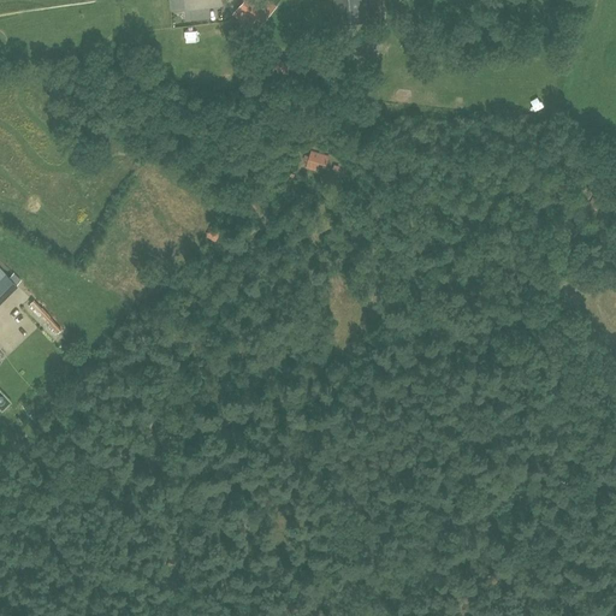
[(260,28),(276,7),(267,0),(243,0),(232,15),(248,28),(254,22),(260,28)]
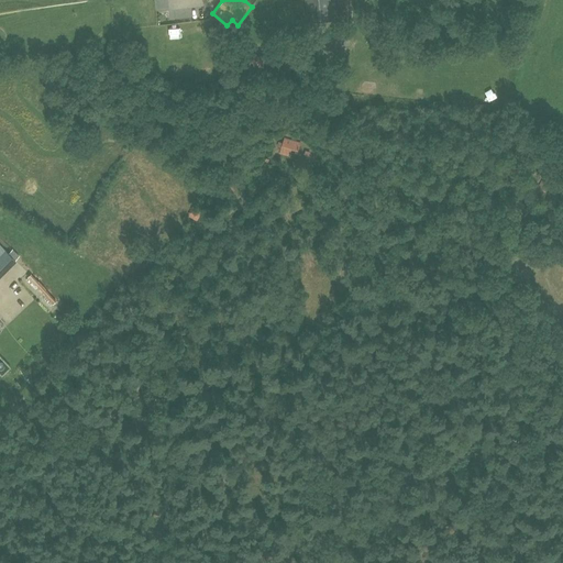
[(341,18),(339,0),(306,0),(308,21),(341,18)]
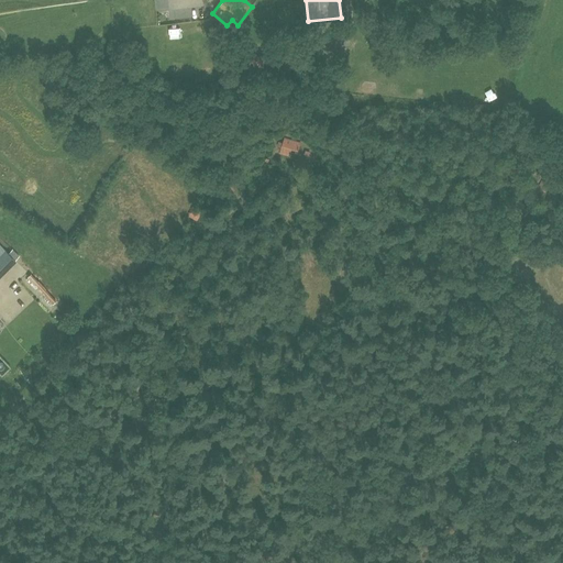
[(264,57),(251,55),(250,67),(263,69),(264,57)]
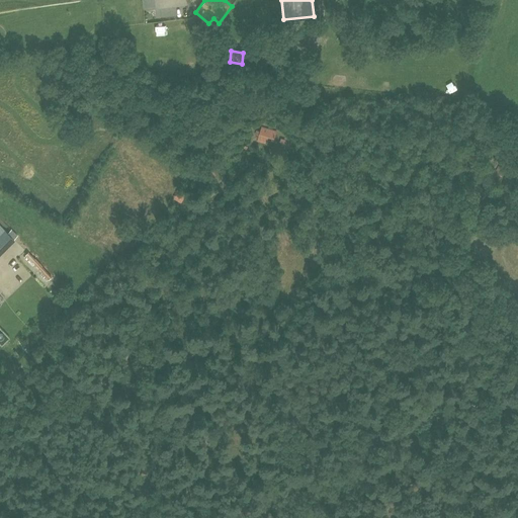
[(277,131),(262,126),(257,141),(265,144),(267,140),(274,142),(277,131)]
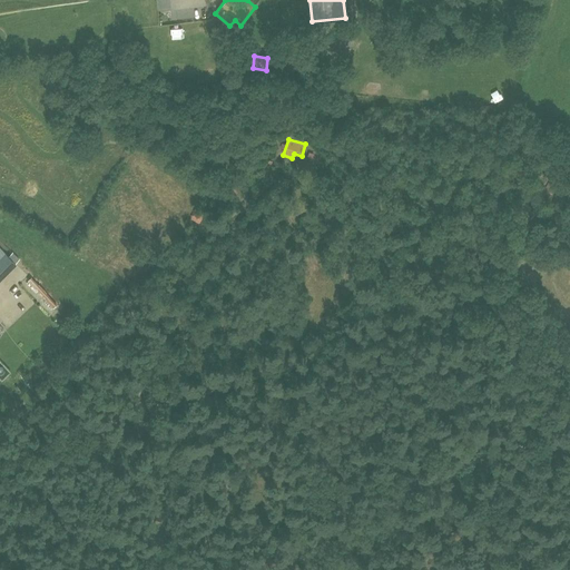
[(0,278),(16,264),(2,249),(0,251),(0,278)]
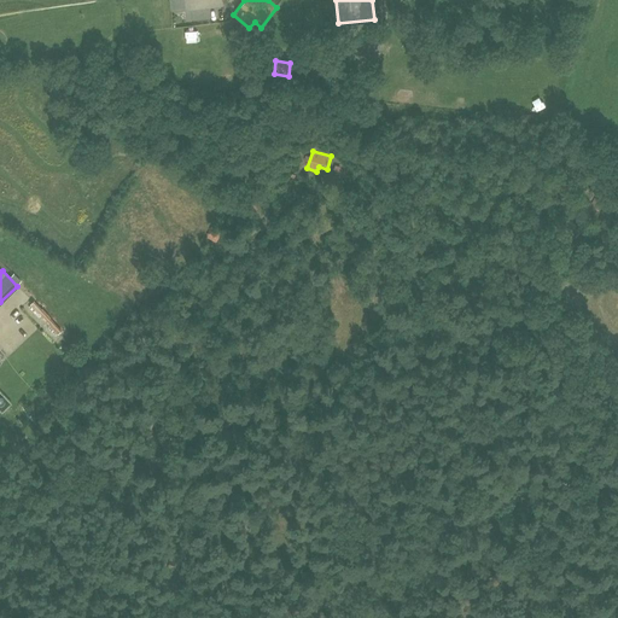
[(29,304),(57,333),(62,330),(34,301),(29,304)]
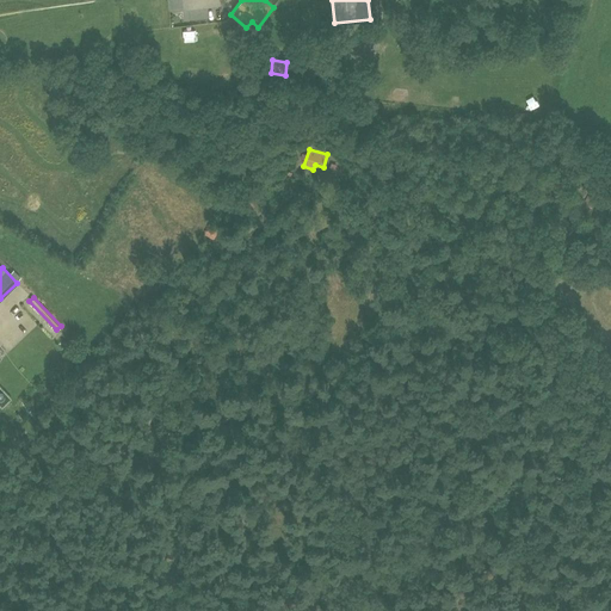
All buildings are outlined.
